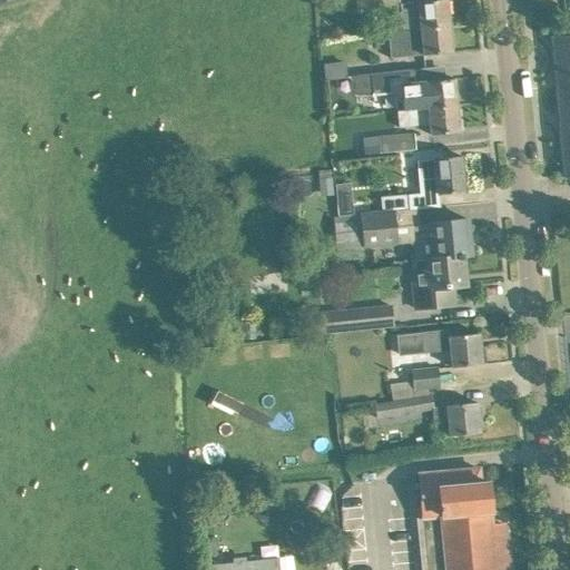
[(400,8),(402,30),(449,26),(446,0),(433,0),(404,2),(404,0),(354,0),(355,11),(400,8)]
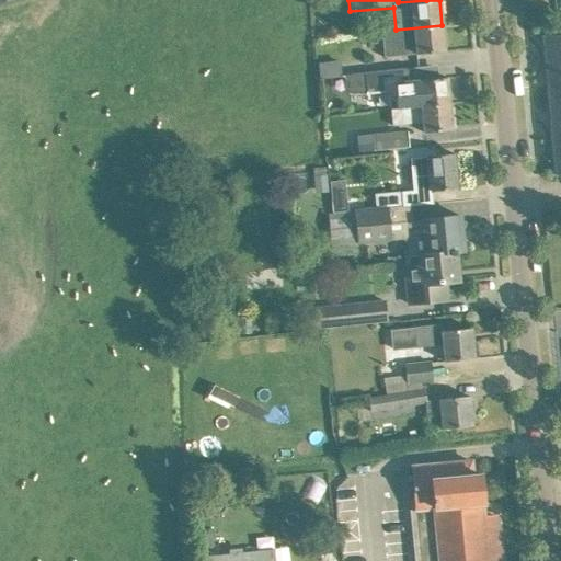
[(442,25),(396,30),(381,31),(384,57),(444,52),(442,25)]
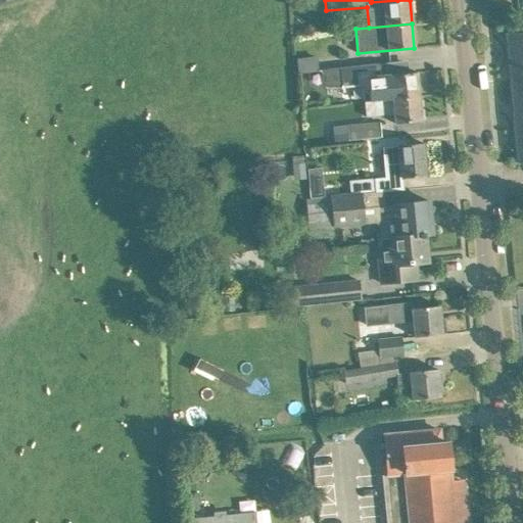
[(522,32),(506,34),(517,162),(522,161),(522,32)]
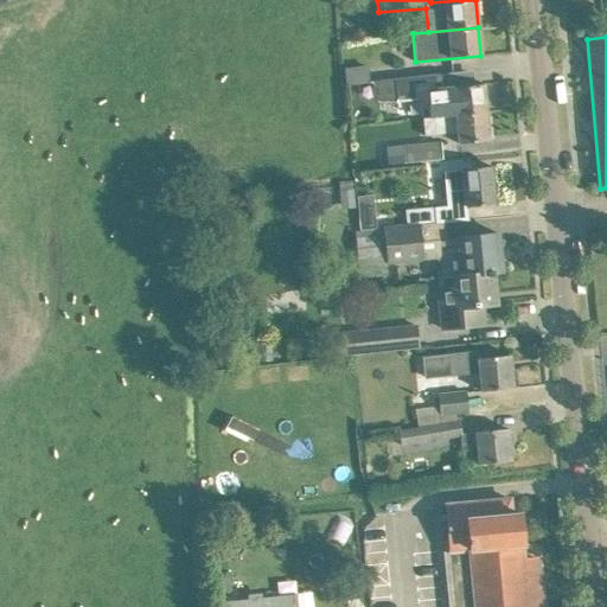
[(368,66),(344,69),(346,84),(370,82),(368,66)]
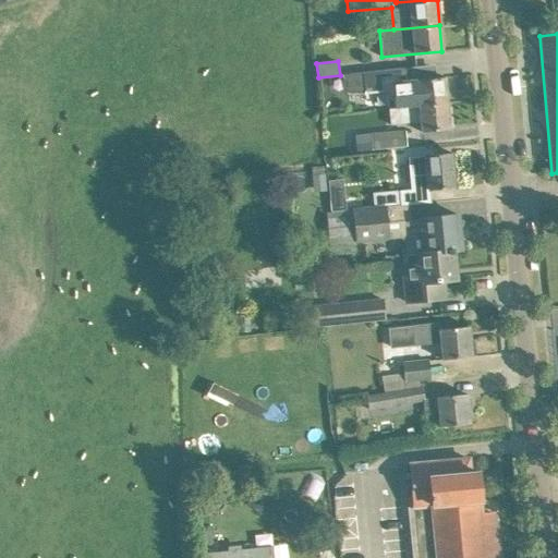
[(401,68),(362,72),(364,92),(364,94),(387,92),(388,92),(403,89),(403,81),(401,68)]
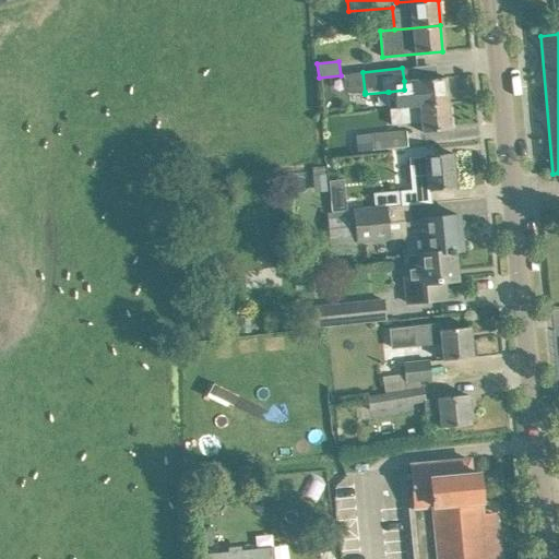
[(389,92),(388,92),(390,108),(448,103),(445,78),(436,78),(417,80),(404,81),(404,90),(389,92)]
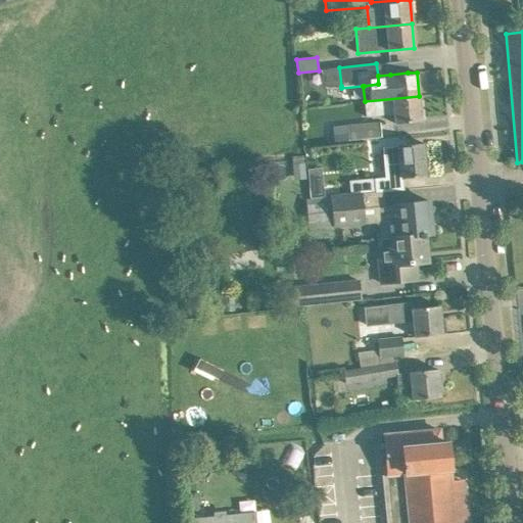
[(419,96),(365,101),(366,116),(393,114),(394,124),(421,121),(419,96)]
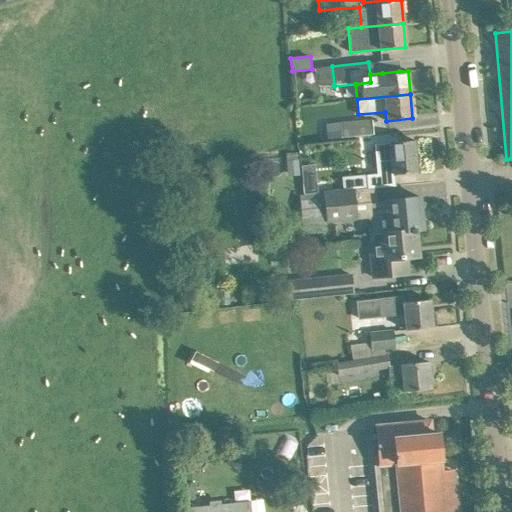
[(309,106),(296,107),(297,120),(305,120),(310,113),(309,106)]
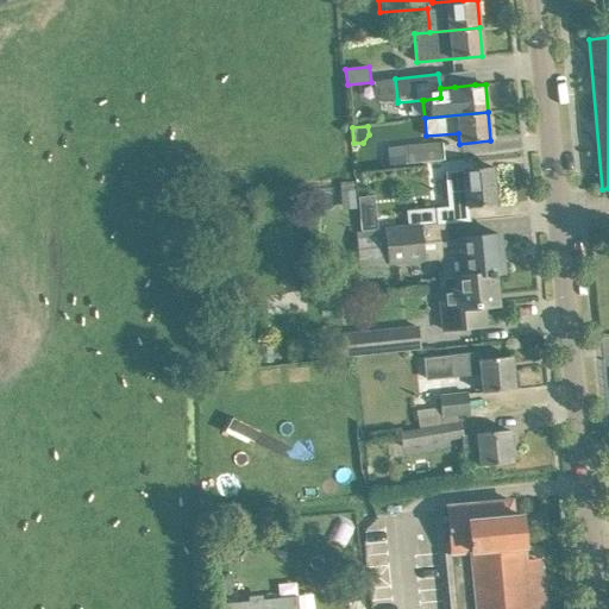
[(443,142),(402,146),(405,164),(444,159),(443,142)]
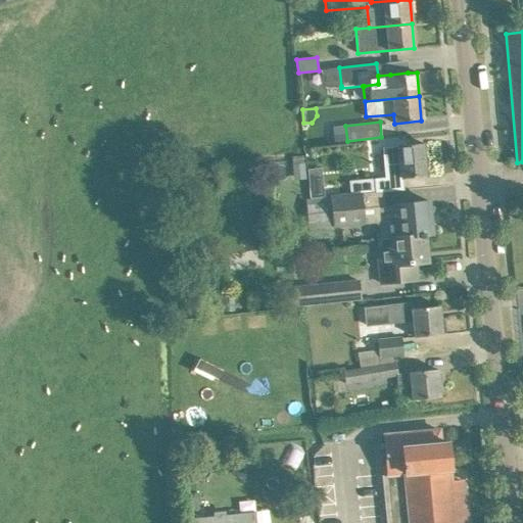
[(399,164),(401,178),(426,176),(423,143),(398,145),(398,146),(382,148),(384,165),(399,164)]
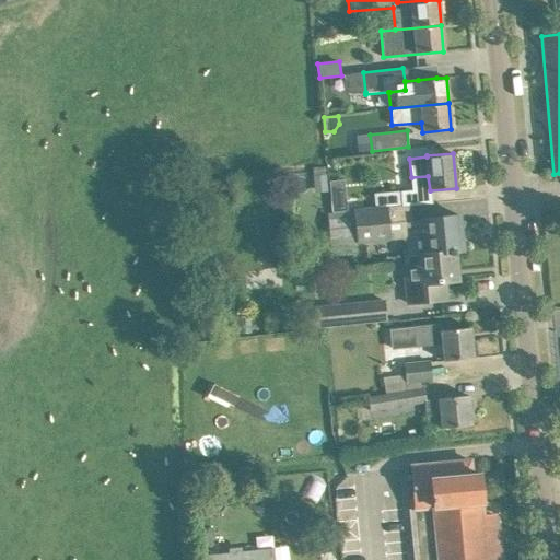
[(374,193),(375,208),(386,207),(409,205),(408,190),(374,193)]
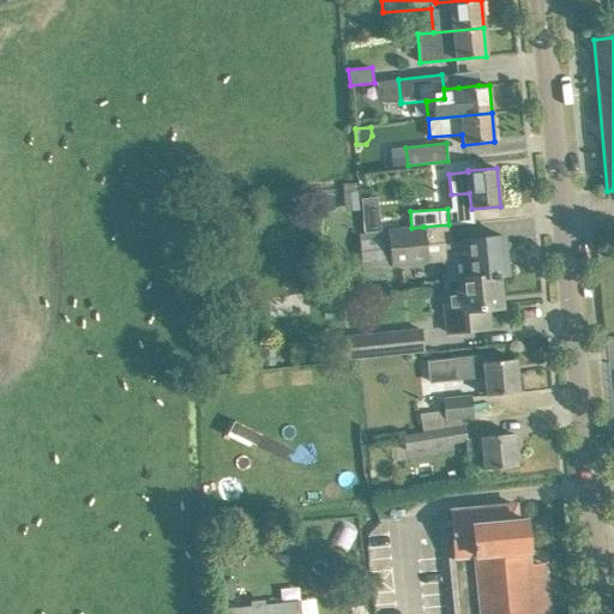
[(379,214),(362,216),(365,233),(381,230),(379,214)]
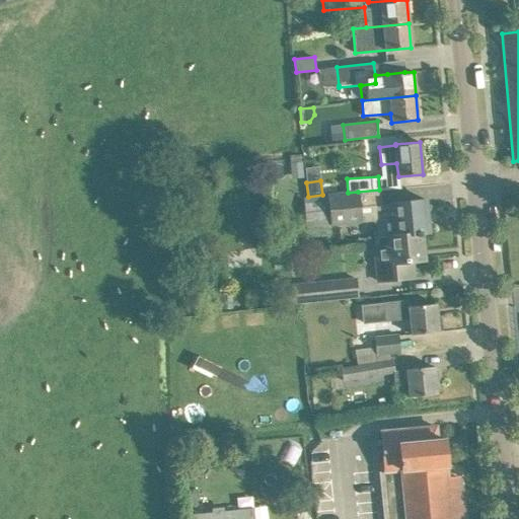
[(358,192),(348,193),(328,194),(328,195),(303,197),(305,224),(361,219),(358,192)]
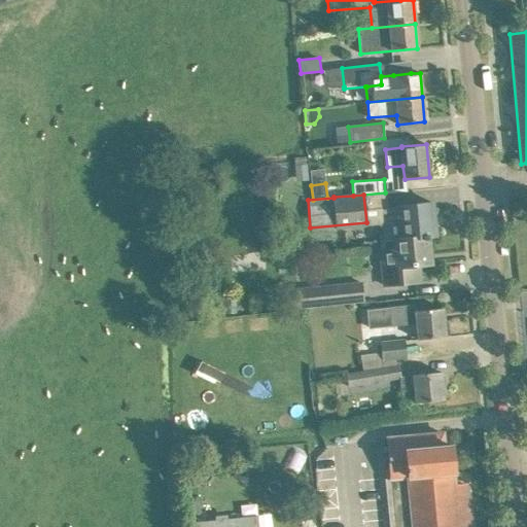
[(381,227),(382,240),(422,237),(423,240),(428,239),(427,236),(435,236),(432,202),(397,205),(397,206),(365,208),(367,225),(379,225),(381,227)]
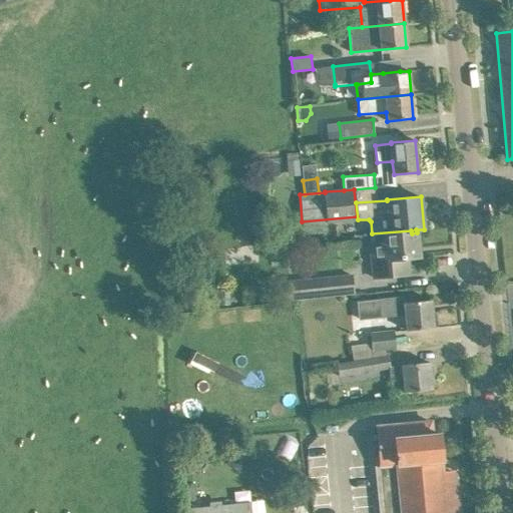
[(411,230),(372,233),(373,241),(370,242),(374,278),(409,275),(407,258),(419,257),(418,241),(419,241),(418,231),(417,232),(412,233),(411,230)]
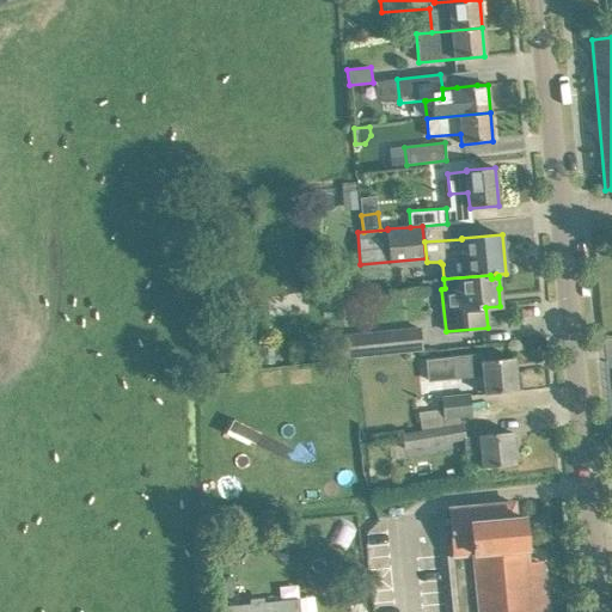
[(354,335),(356,356),(421,349),(418,329),(354,335)]
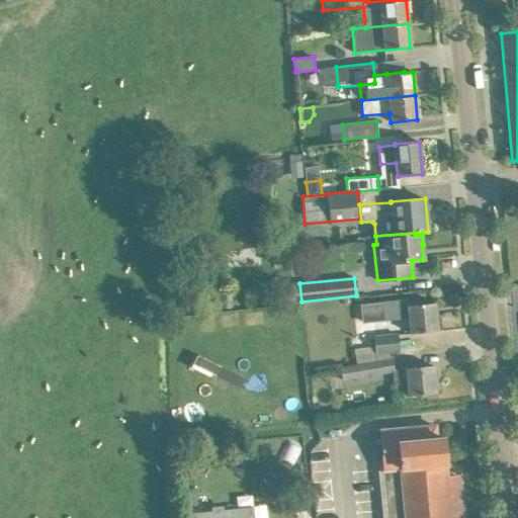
[(359,304),(361,323),(409,318),(411,334),(437,331),(434,303),(409,306),(408,298),(359,304)]
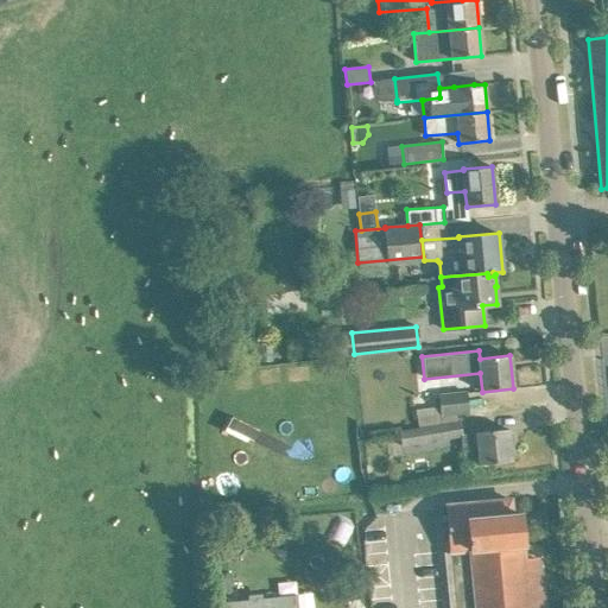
[(416,410),(418,428),(457,422),(456,413),(468,412),(467,393),(438,396),(439,405),(416,410)]
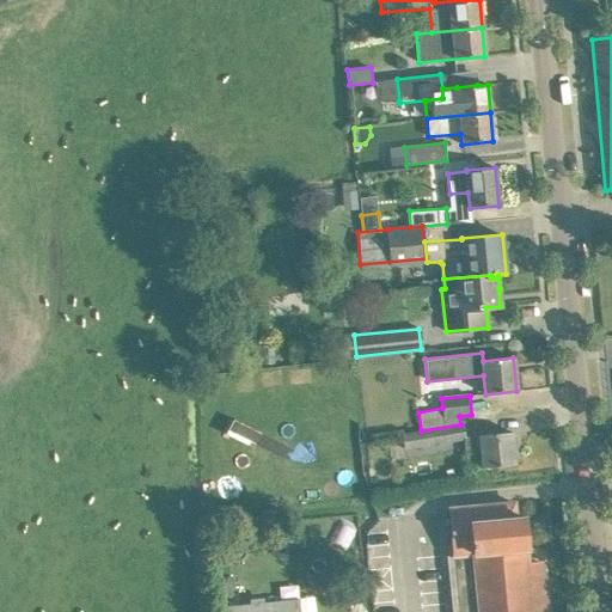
[(421,430),(401,434),(404,451),(465,440),(463,424),(460,424),(421,430)]
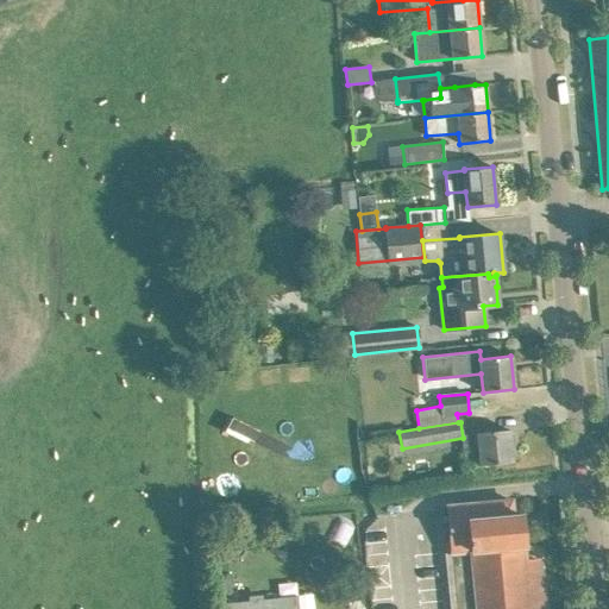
[(477,433),(481,465),(512,463),(508,429),(477,433)]
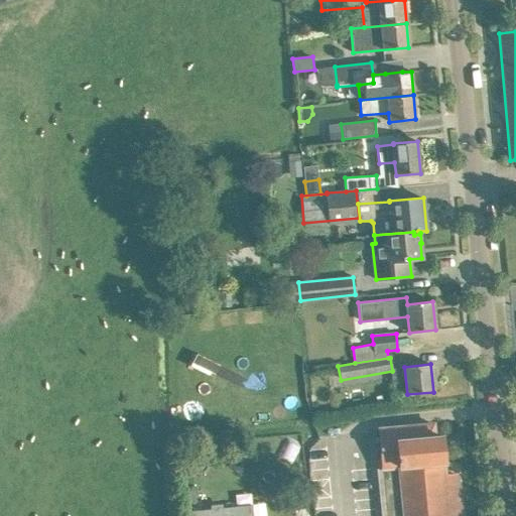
[(460,515),(456,475),(443,476),(442,463),(444,463),(442,436),(434,437),(432,424),(378,429),(382,469),(377,470),(381,515),(460,515)]
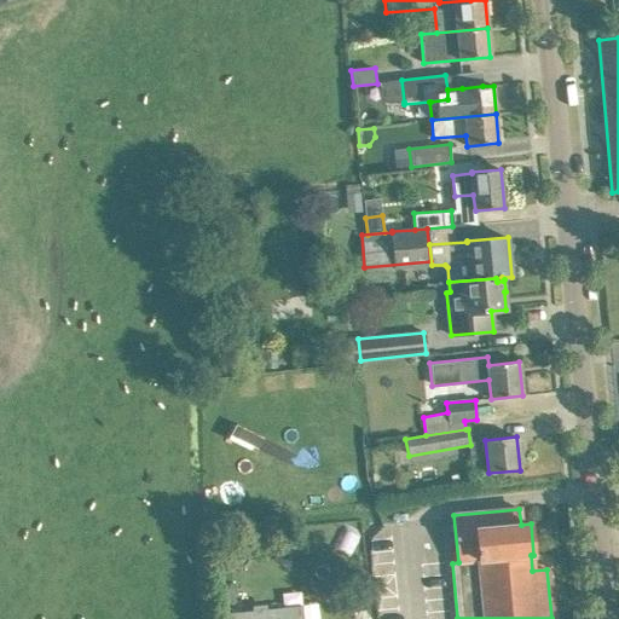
[(229,613),(229,618),(304,618),(302,606),(267,609),(267,603),(252,606),(252,611),(229,613)]
